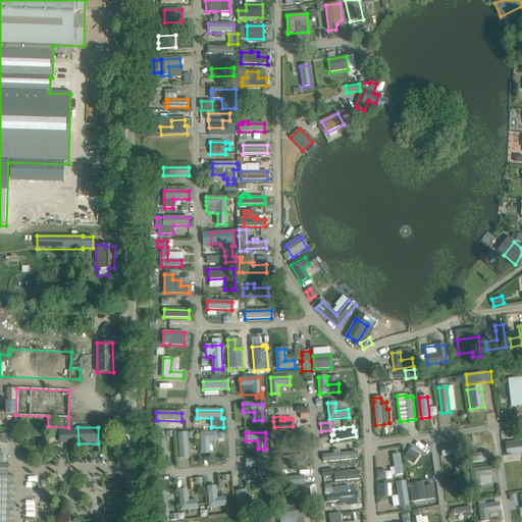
[(290,438),(290,432),(278,433),(279,439),(274,439),(274,441),(274,447),(302,444),(302,437),(290,438)]
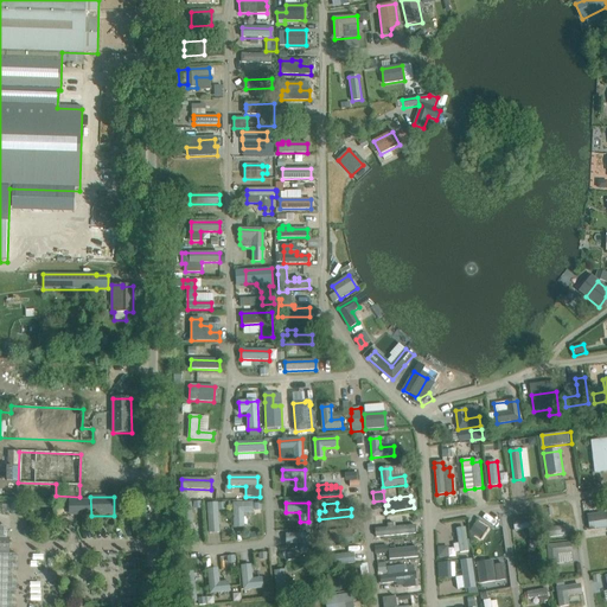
[(181,505),(184,534),(193,532),(191,504),(181,505)]
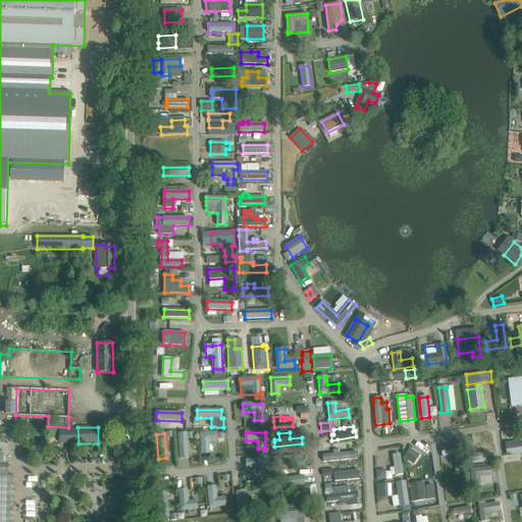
[(180,459),(189,458),(187,433),(178,433),(180,459)]
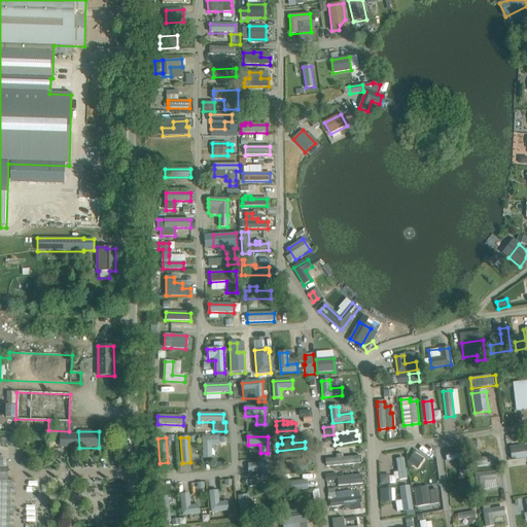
[(203,437),(204,457),(211,457),(211,446),(219,446),(219,437),(203,437)]
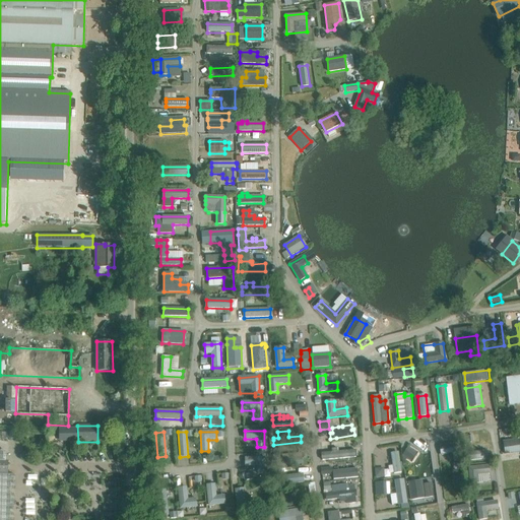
[(519,452),(519,439),(519,440),(503,442),(505,454),(519,452)]
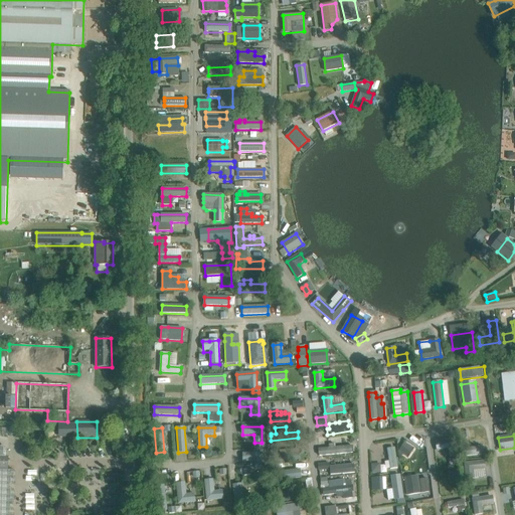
[(458,455),(456,439),(436,442),(437,450),(449,449),(450,457),(458,455)]
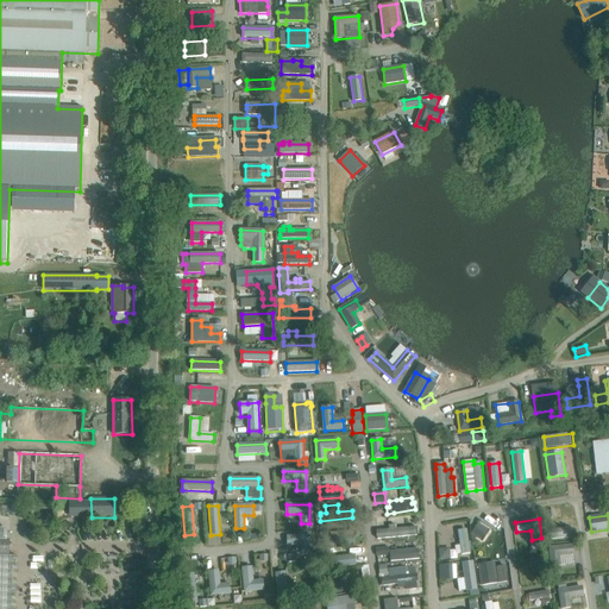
[(478,523),(471,533),(477,538),(484,527),(478,523)]
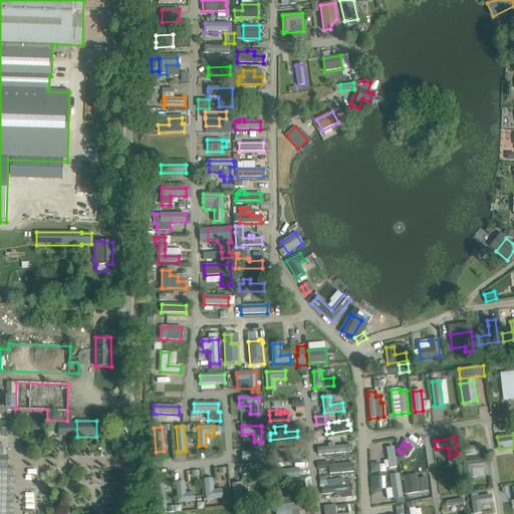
[(381,443),(371,443),(371,455),(381,455),(381,443)]
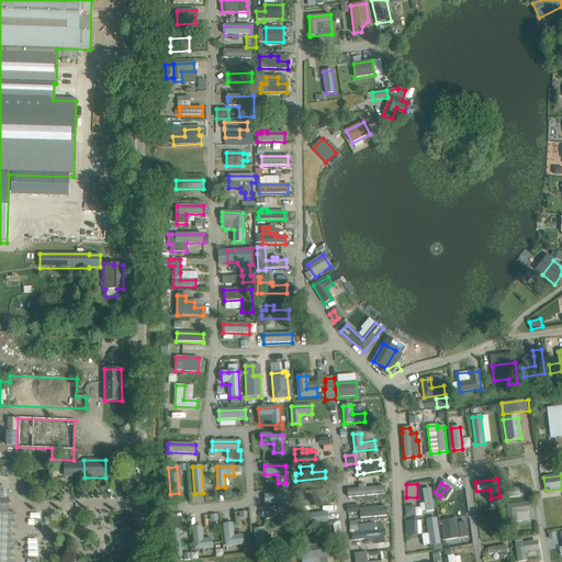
[(366,487),(366,485),(359,485),(359,489),(348,490),(348,493),(348,497),(384,494),(384,486),(366,487)]
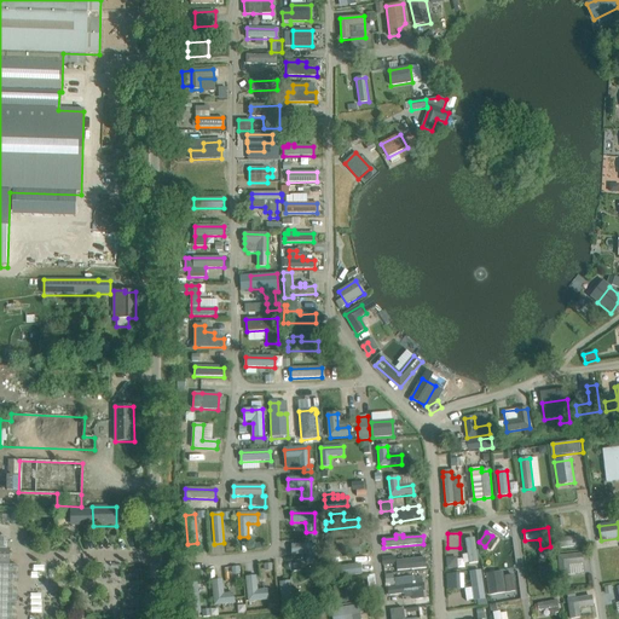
[(557,550),(578,548),(578,538),(557,541),(557,550)]
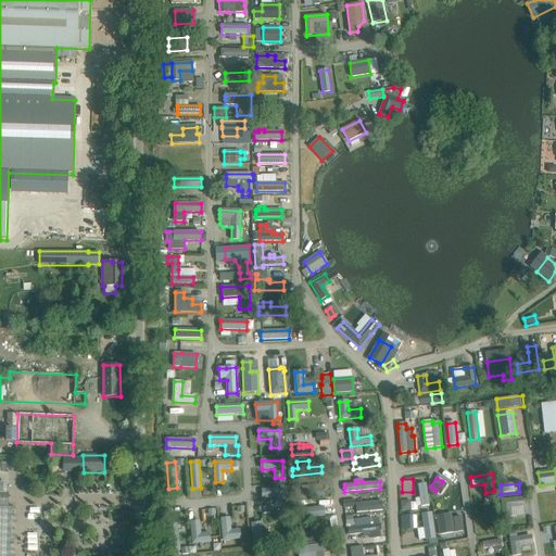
[(426,484),(418,485),(421,507),(429,505),(426,484)]
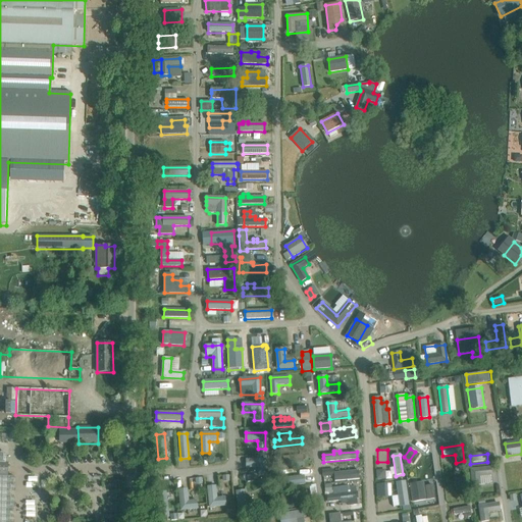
[(275,468),(303,466),(303,459),(302,460),(301,456),(282,457),(282,462),(274,462),(275,468)]
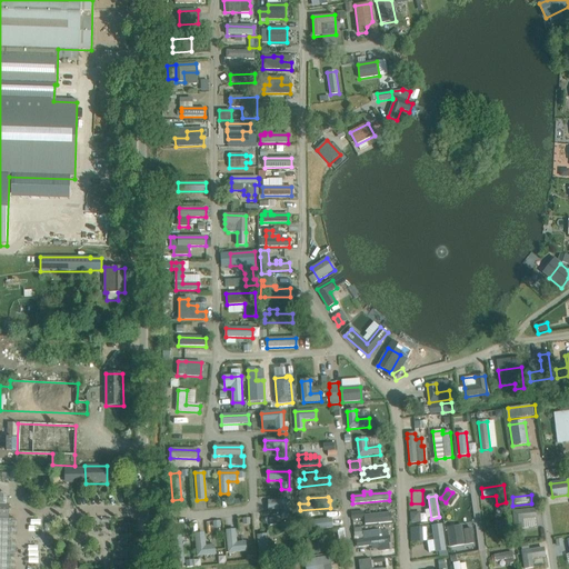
[(282,509),(282,519),(291,518),(290,500),(269,501),(269,510),(282,509)]
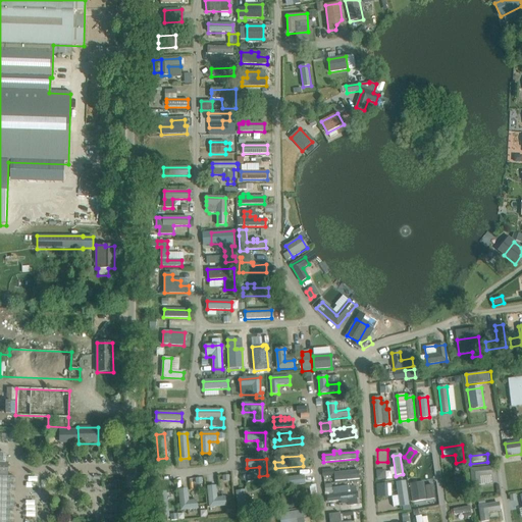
[(490,475),(490,468),(471,470),(472,485),(480,484),(479,476),(490,475)]
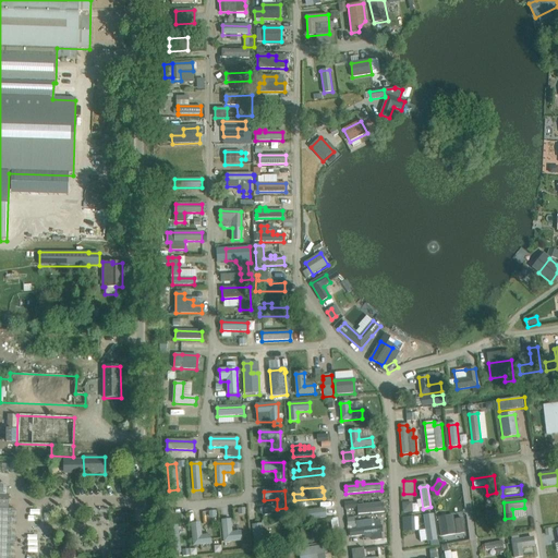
[(384,512),(384,504),(358,506),(358,514),(384,512)]
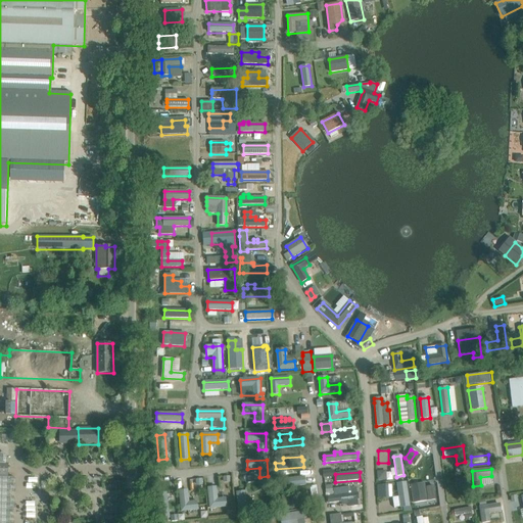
[(282,480),(283,488),(305,485),(304,477),(282,480)]
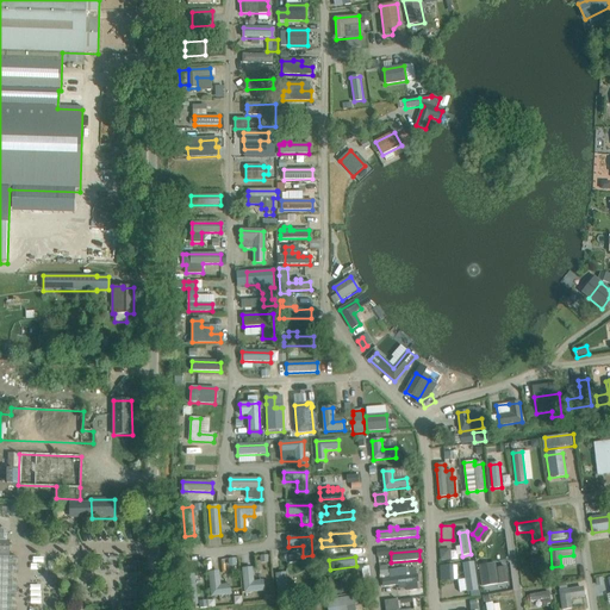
[(0,609),(17,609),(17,595),(18,559),(8,559),(0,558),(0,609)]
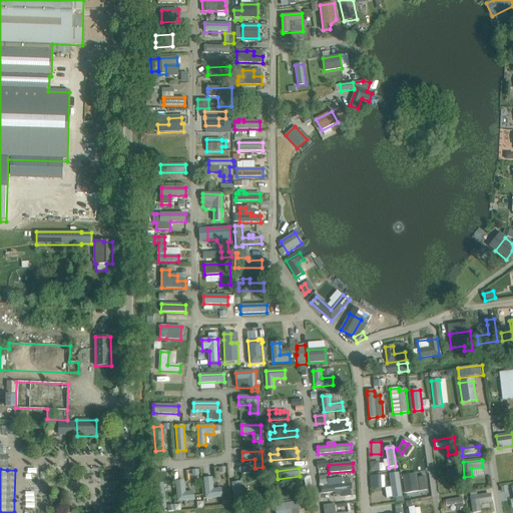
[(392,488),(385,488),(387,498),(393,497),(393,498),(402,496),(398,474),(390,475),(392,488)]
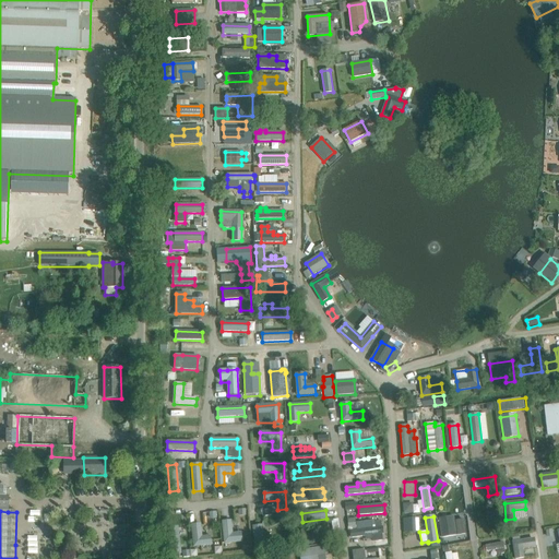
[(453,516),(439,519),(442,537),(456,535),(465,534),(463,520),(454,521),(453,516)]
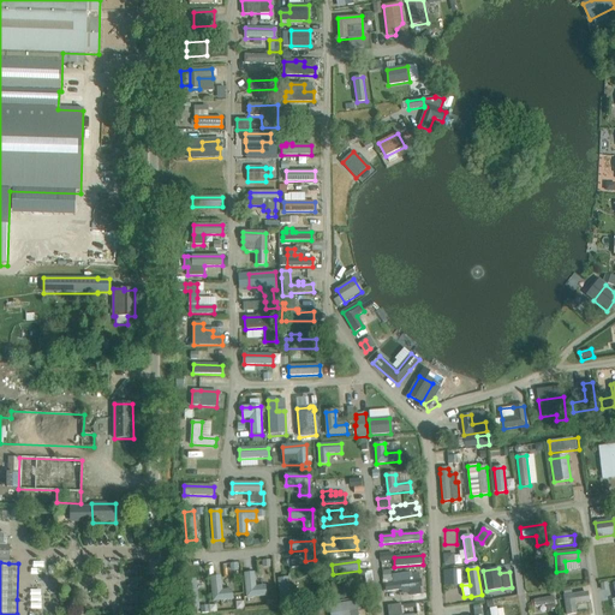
[(459,585),(458,569),(446,569),(446,586),(459,585)]
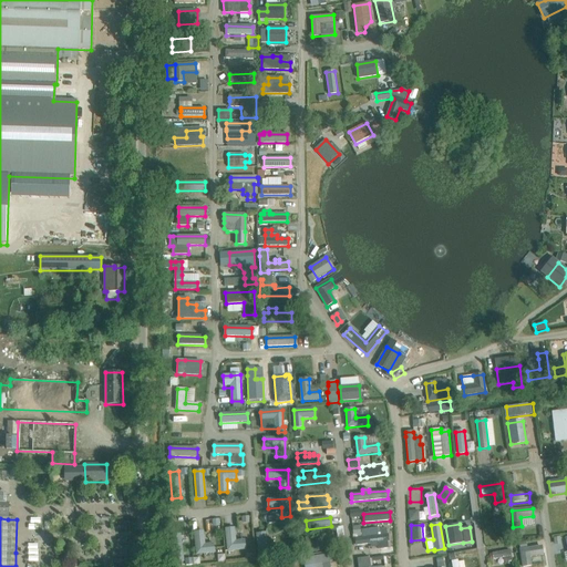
[(234,529),(226,531),(228,552),(246,549),(245,540),(236,542),(234,529)]
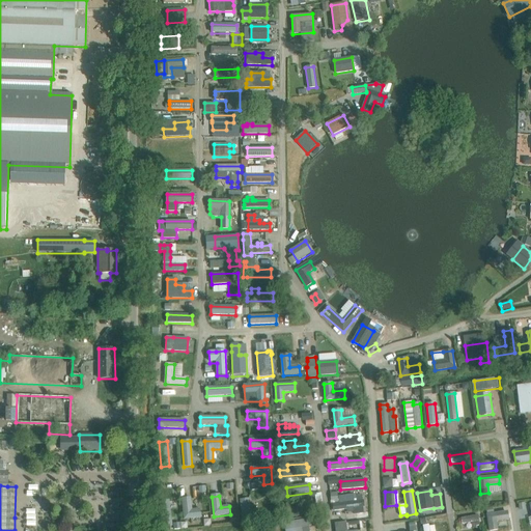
[(352,502),(352,497),(341,498),(341,503),(333,504),(334,507),(334,510),(363,507),(363,501),(361,501),(352,502)]
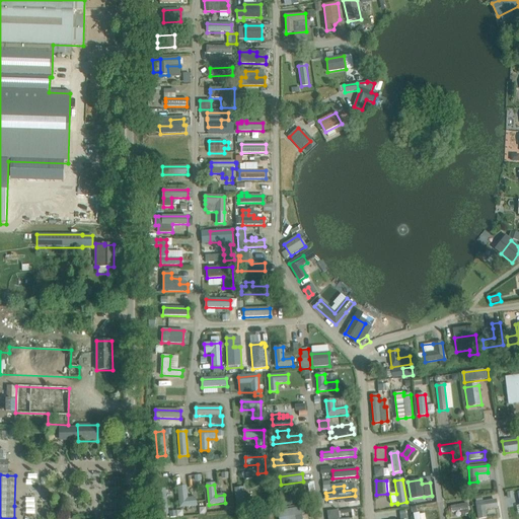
[(186,488),(178,489),(180,508),(196,506),(196,498),(187,499),(186,488)]
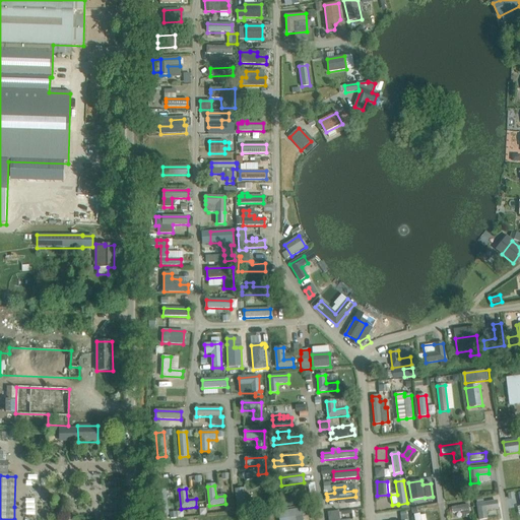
[(244,490),(236,491),(238,510),(254,508),(253,500),(245,501),(244,490)]
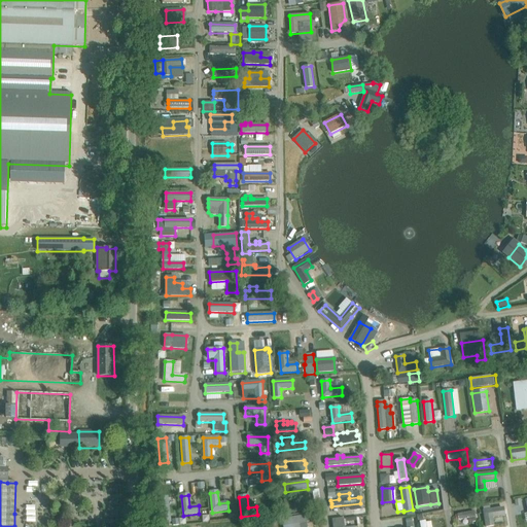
[(168,497),(160,498),(163,523),(171,522),(168,497)]
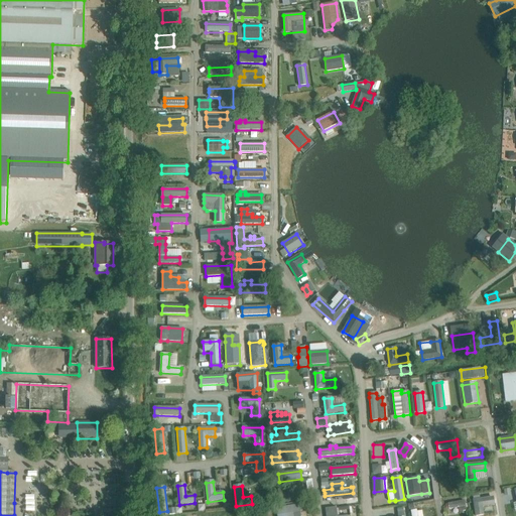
[(289,496),(288,488),(278,490),(279,493),(281,504),(303,499),(302,495),(302,493),(289,496)]
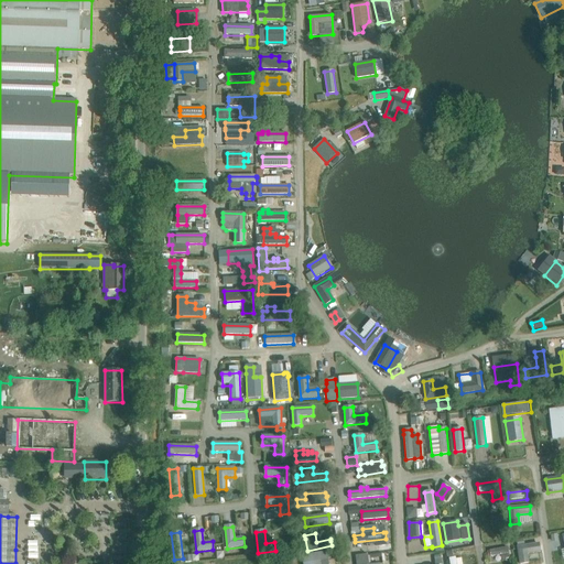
[(538,544),(518,548),(520,563),(529,563),(527,554),(540,552),(538,544)]
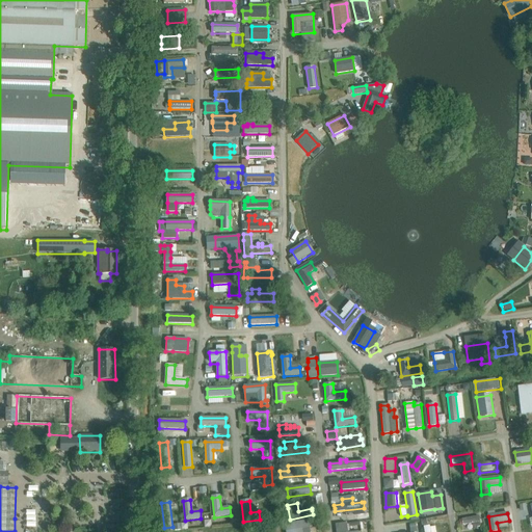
[(480,525),(480,522),(479,516),(461,520),(462,522),(462,525),(473,524),(473,527),(480,525)]
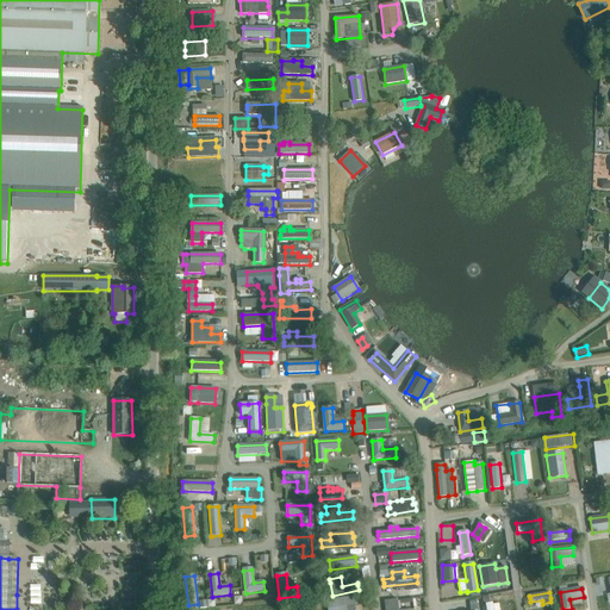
[(328,609),(355,609),(355,605),(356,604),(355,596),(327,601),(327,604),(328,609)]
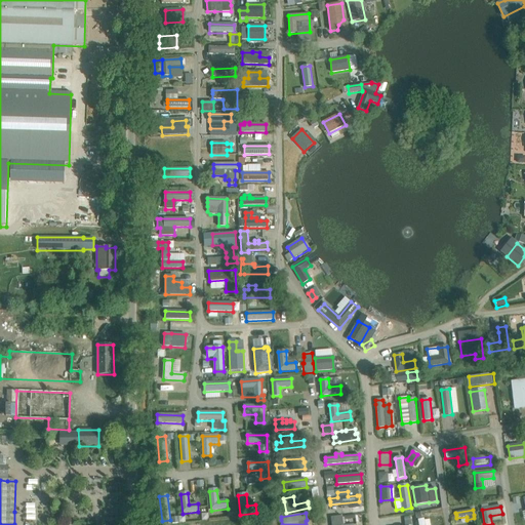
[(338,516),(331,517),(331,524),(353,524),(349,524),(344,524),(342,516),(338,516)]
